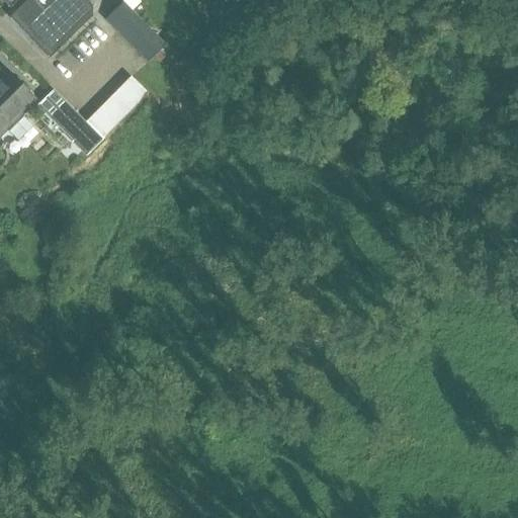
[(1,0),(10,8),(18,0),(27,0),(10,17),(51,59),(93,16),(93,6),(87,0),(1,0)]
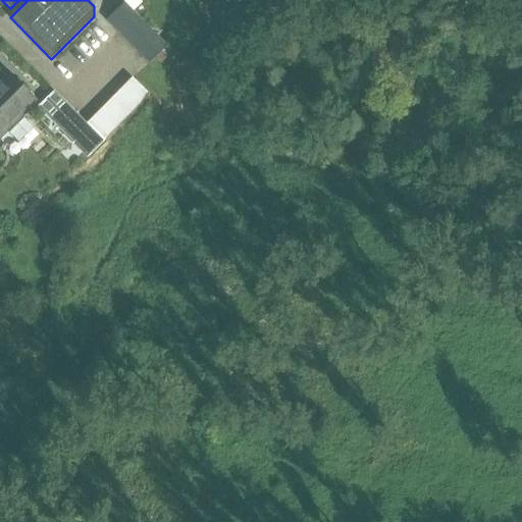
[(167,46),(133,11),(142,2),(139,0),(125,0),(106,19),(150,63),(167,46)]
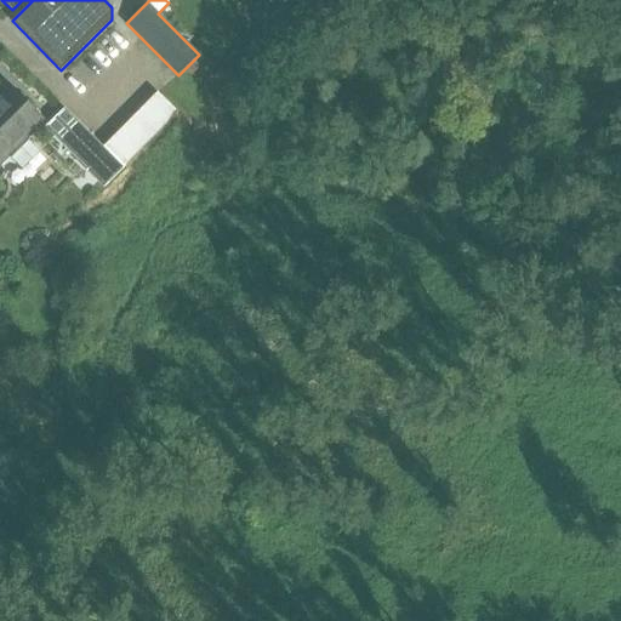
[(0,163),(9,155),(22,169),(46,144),(32,130),(43,119),(10,86),(0,93),(0,163)]
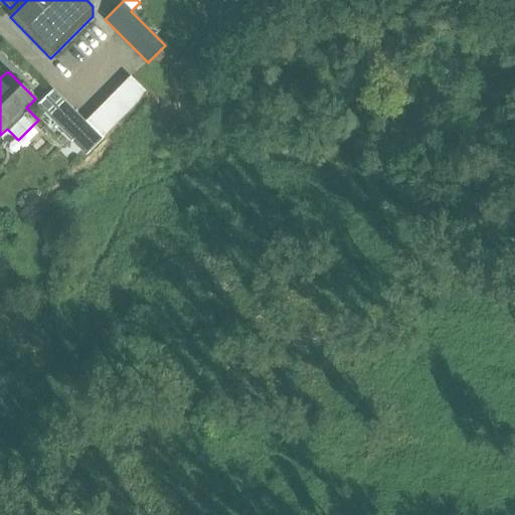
[(89,118),(106,136),(151,90),(133,72),(89,118)]
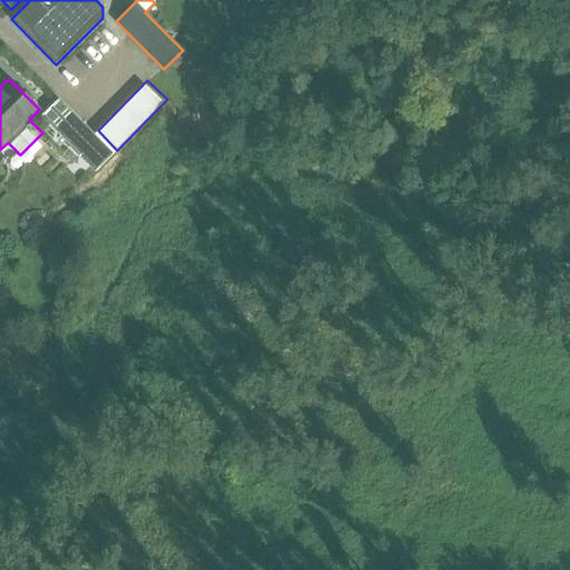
[(79,119),(59,99),(41,117),(68,143),(95,170),(112,153),(79,119)]
